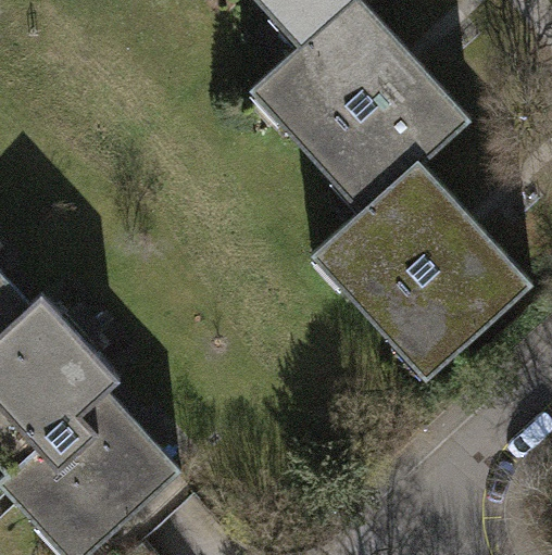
[(356,210),(360,212),(417,159),(421,162),(469,118),(360,0),(350,0),(298,48),(295,45),(247,89),(356,210)]
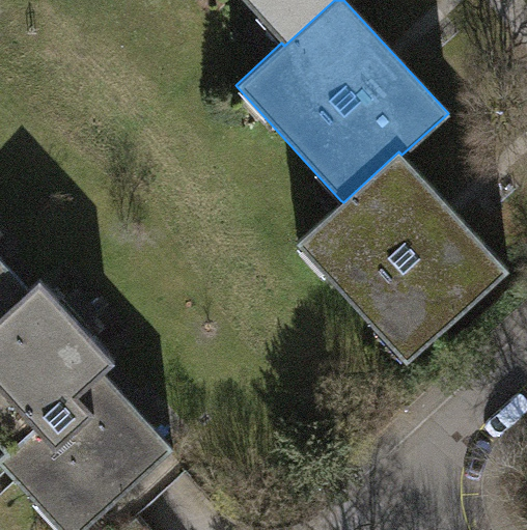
[(242,0),(281,43),(284,46),(334,0),(242,0)]
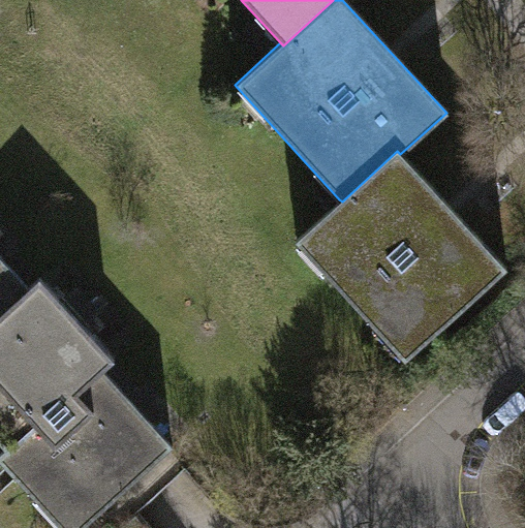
[(400,154),(397,151),(342,202),(339,199),(292,242),(403,362),(505,269),(400,154)]
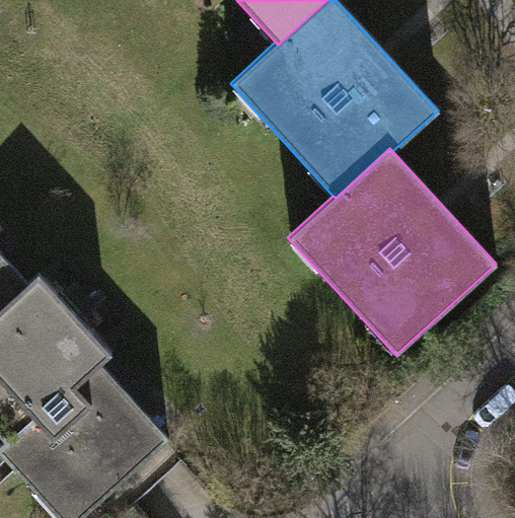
[(0,309),(27,285),(25,283),(0,254),(0,309)]
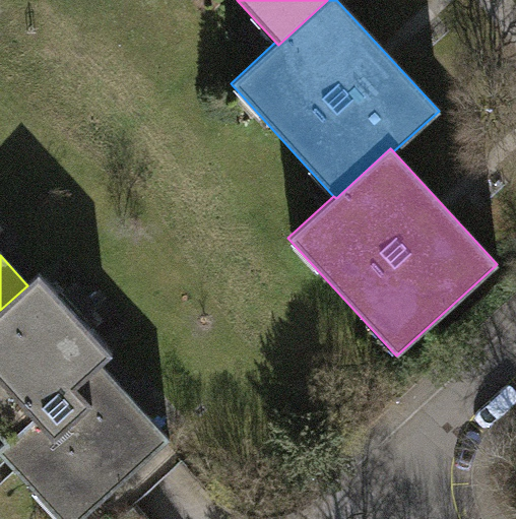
[(25,283),(27,285),(0,310),(0,438),(3,441),(0,444),(0,456),(57,518),(76,518),(167,437),(99,364),(110,353),(37,273),(25,283)]
